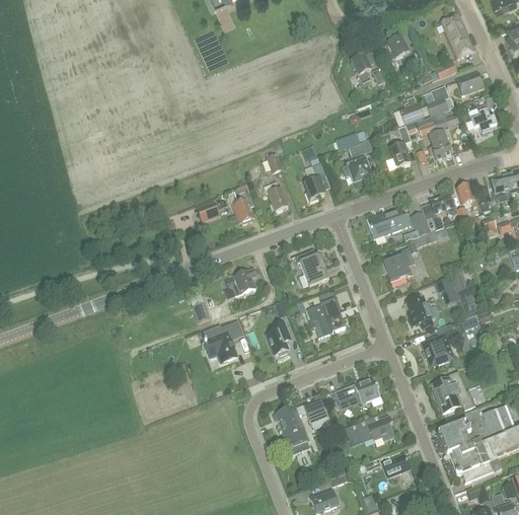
[(492,0),(493,2),(492,4),(495,9),(497,10),(515,1),(515,0),(492,0)]
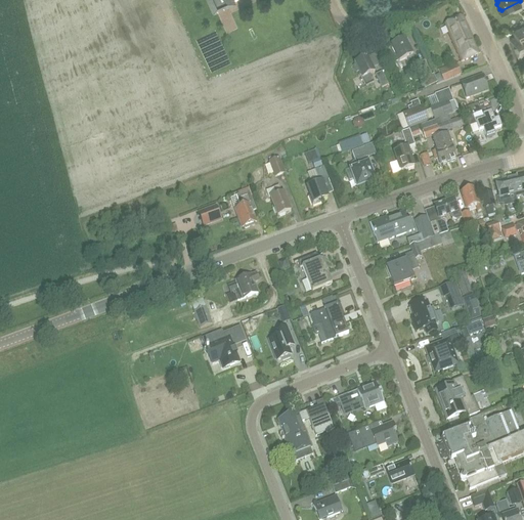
[(461,58),(479,50),(464,12),(444,20),(461,58)]
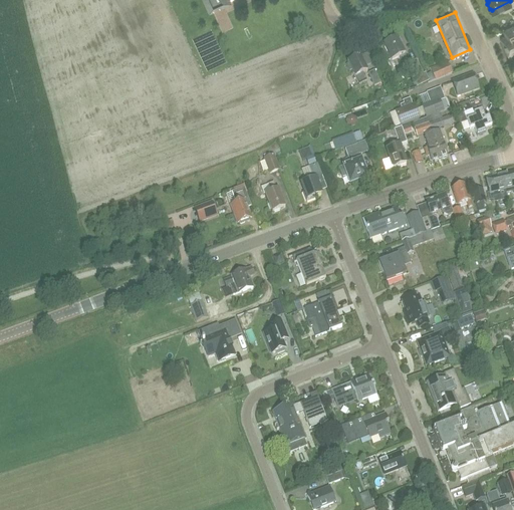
[(501,34),(504,41),(503,41),(508,52),(513,49),(513,21),(504,26),(506,31),(501,34)]
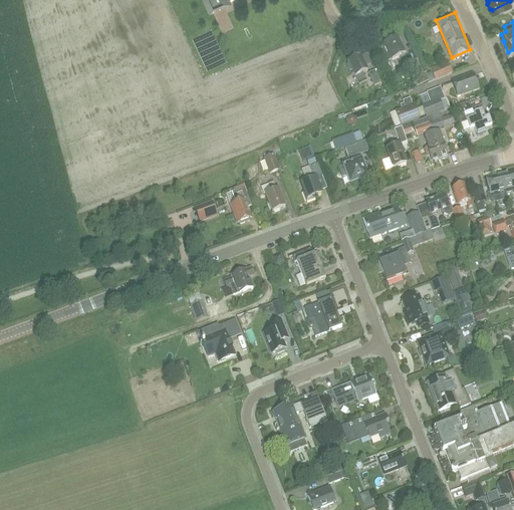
[(408,55),(397,34),(382,40),(392,56),(399,53),(402,58),(408,55)]
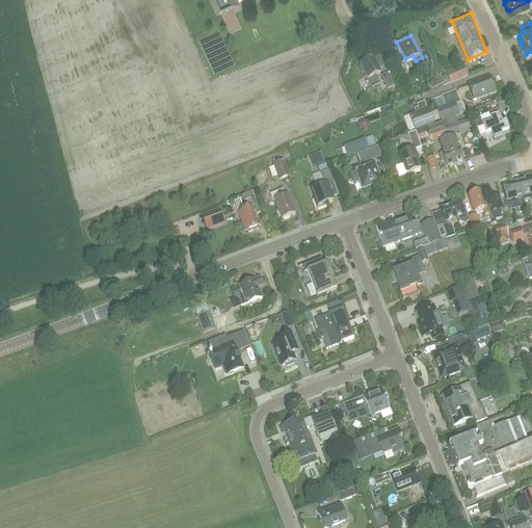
[(373,54),(360,60),(361,62),(358,63),(362,70),(364,69),(370,83),(379,79),(375,72),(380,70),(373,54)]
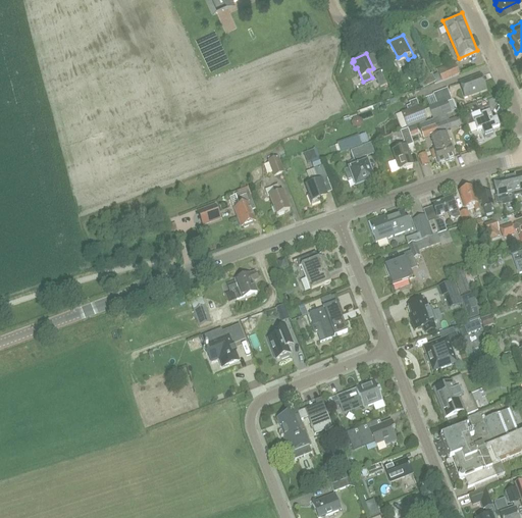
[(423,56),(416,60),(422,72),(418,75),(423,85),(435,79),(435,78),(432,72),(431,69),(430,70),(423,56)]
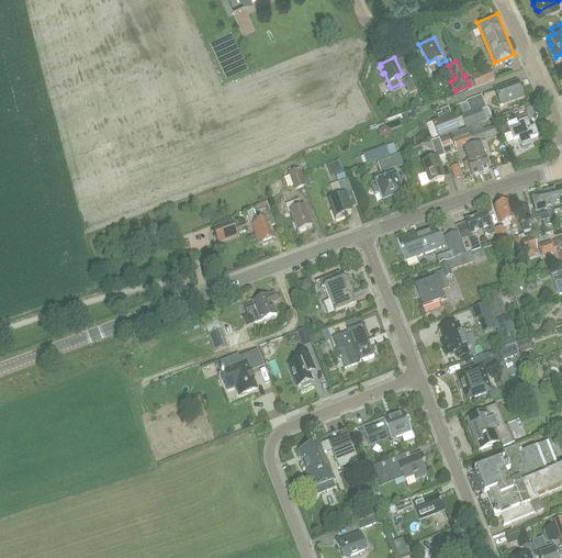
[(489,63),(470,70),(471,75),(475,84),(475,85),(494,76),(489,63)]
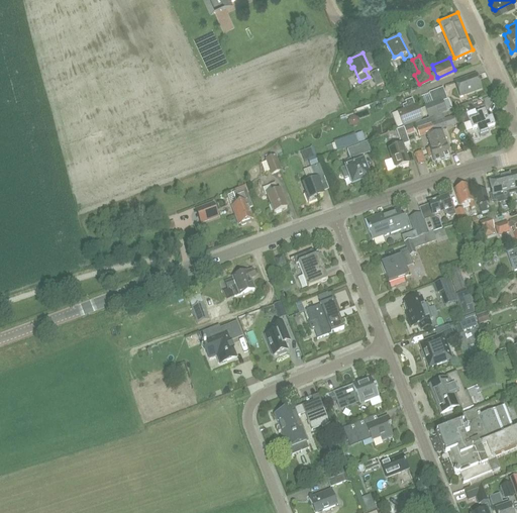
[(457,67),(468,65),(467,59),(455,61),(457,67)]
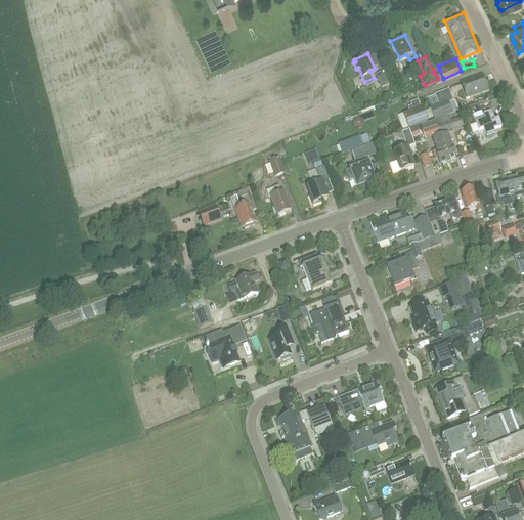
[(388,80),(382,68),(376,71),(382,84),(388,80)]
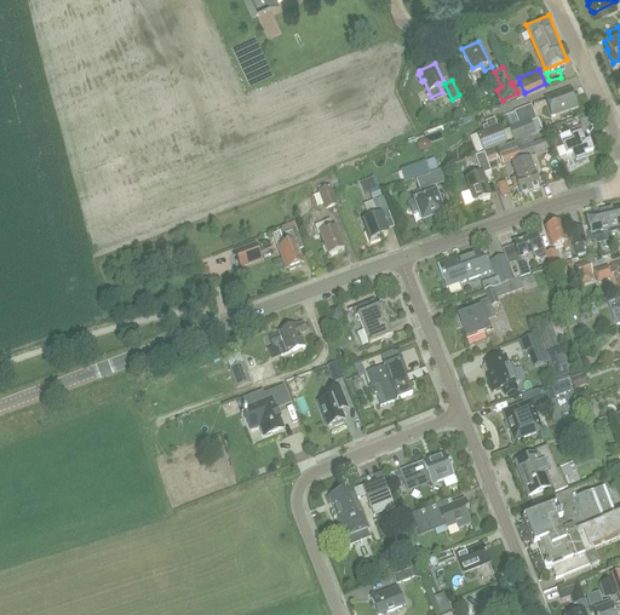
[(552,111),(578,102),(572,86),(570,84),(545,93),(552,111)]
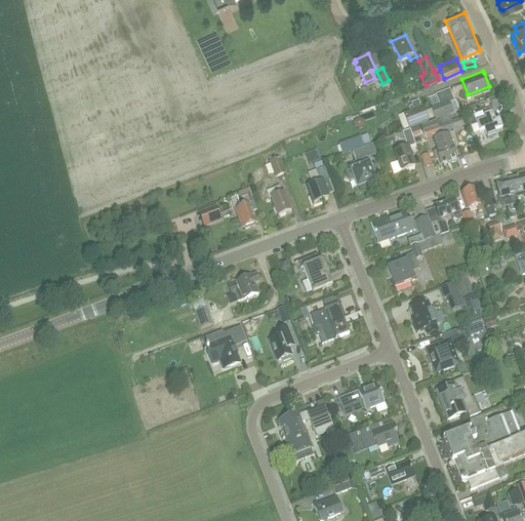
[(421,103),(418,96),(411,99),(412,102),(408,104),(410,108),(403,110),(409,124),(429,116),(422,103),(421,103)]
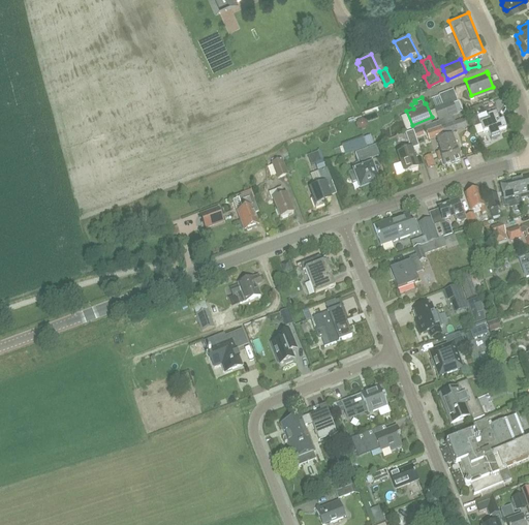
[(443,101),(447,113),(457,110),(452,98),(443,101)]
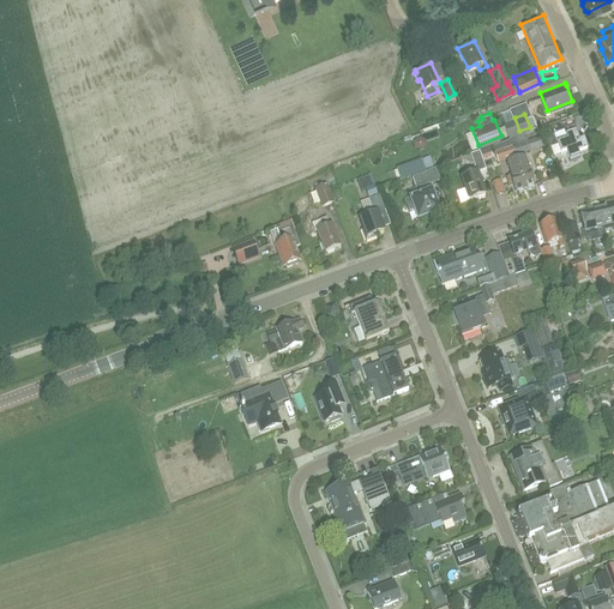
[(566,132),(560,116),(542,124),(549,143),(558,139),(561,150),(566,148),(570,157),(579,154),(578,150),(588,146),(584,136),(579,138),(576,127),(566,132)]
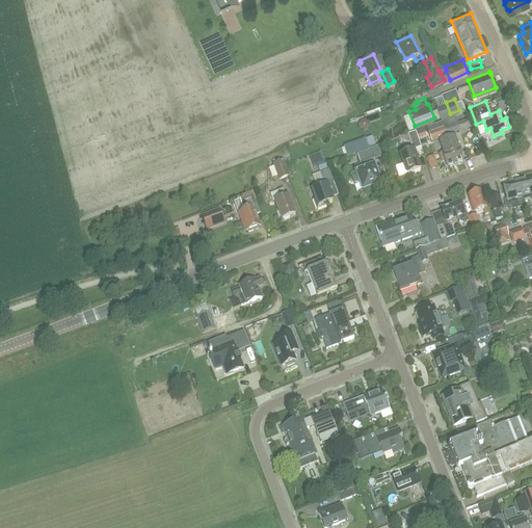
[(442,116),(450,113),(446,102),(437,105),(442,116)]
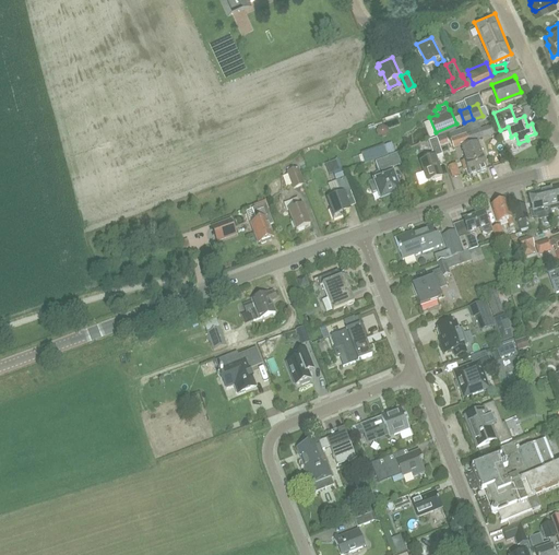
[(470,139),(477,137),(484,134),(478,119),(464,124),(464,125),(470,139)]
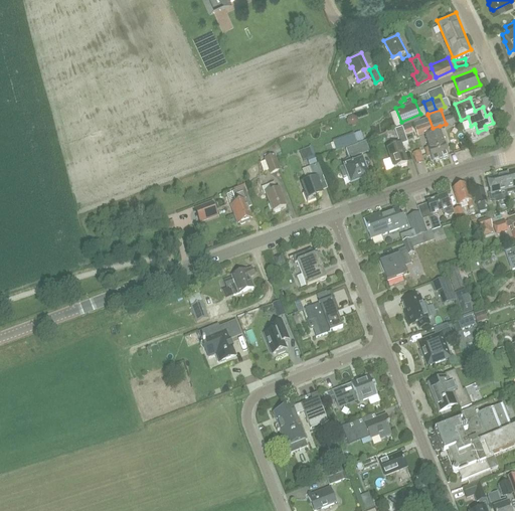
[(427,115),(413,120),(417,133),(424,130),(424,131),(433,128),(427,115)]
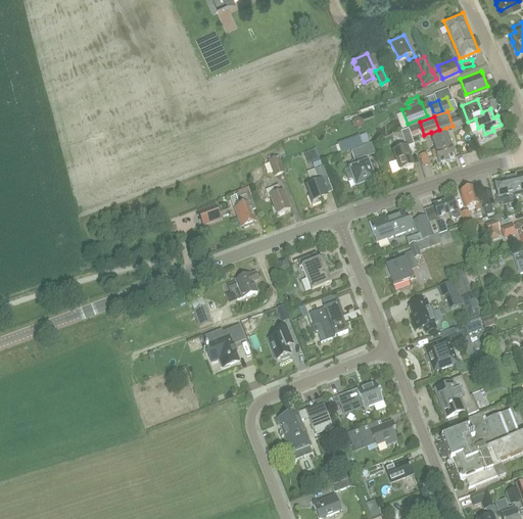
[(400,168),(414,162),(408,144),(415,141),(410,126),(401,128),(405,138),(396,141),(398,147),(394,148),(400,168)]
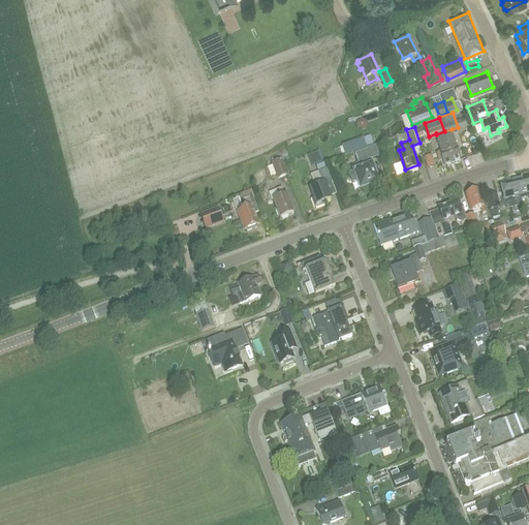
[(448,152),(452,160),(461,157),(452,129),(444,131),(448,145),(447,146),(449,151),(448,152)]
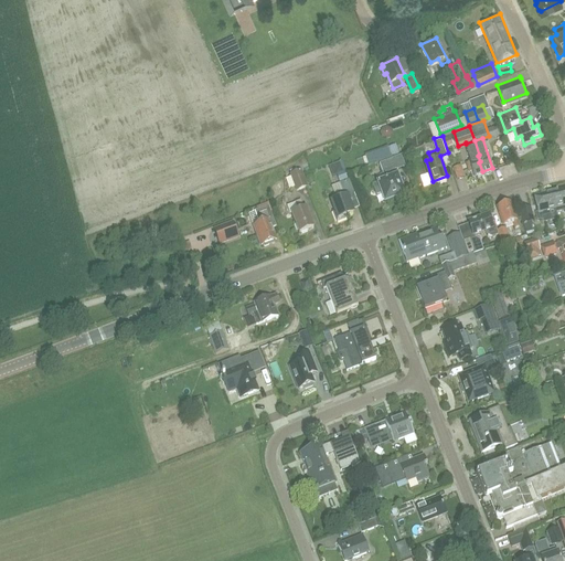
[(473,175),(482,171),(479,162),(480,161),(478,156),(479,155),(475,140),(466,144),(467,146),(471,158),(466,160),(469,170),(471,168),(473,175)]
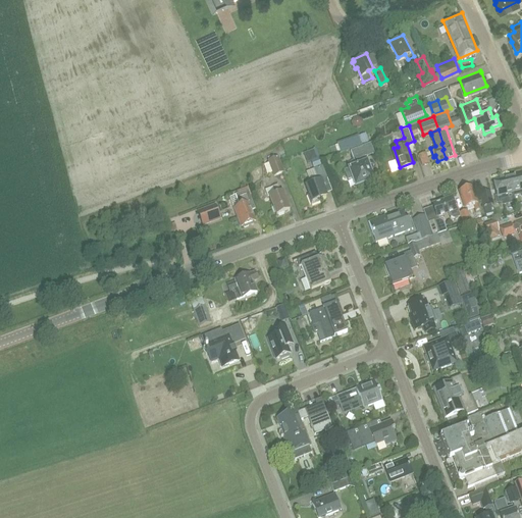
[(377,131),(370,135),(376,144),(382,140),(377,131)]
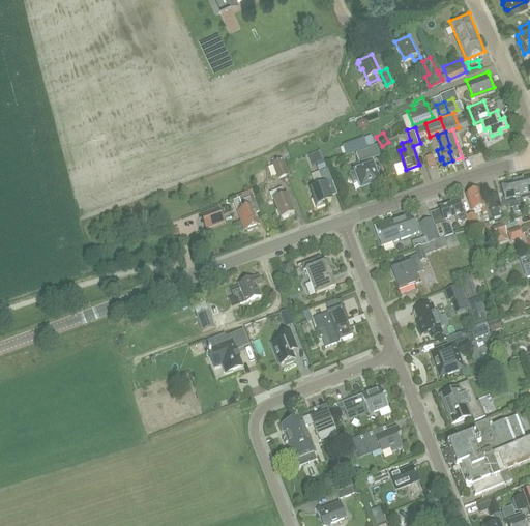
[(372,155),(380,152),(376,142),(367,145),(356,149),(361,166),(356,168),(350,170),(353,179),(359,177),(362,185),(380,179),(374,162),(372,162),(370,155),(372,155)]
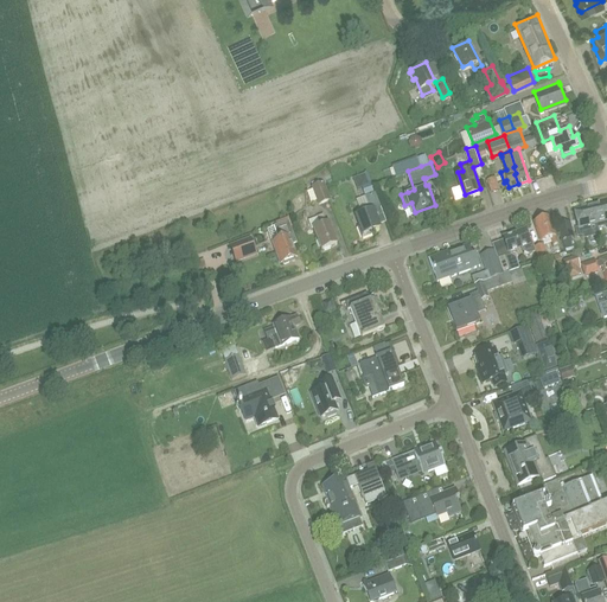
[(491,189),(499,186),(494,173),(486,175),(491,189)]
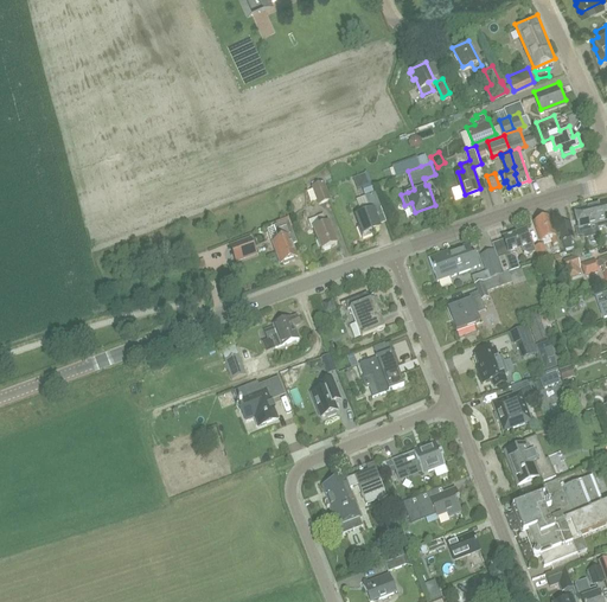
[(330,196),(324,179),(312,184),(318,200),(330,196)]
